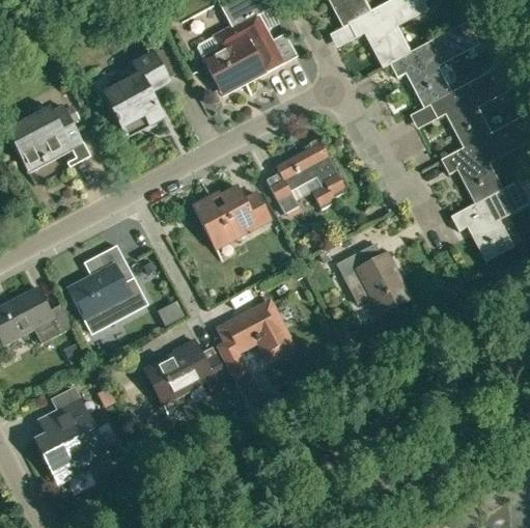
[(151,0),(156,8),(171,0),(151,0)]
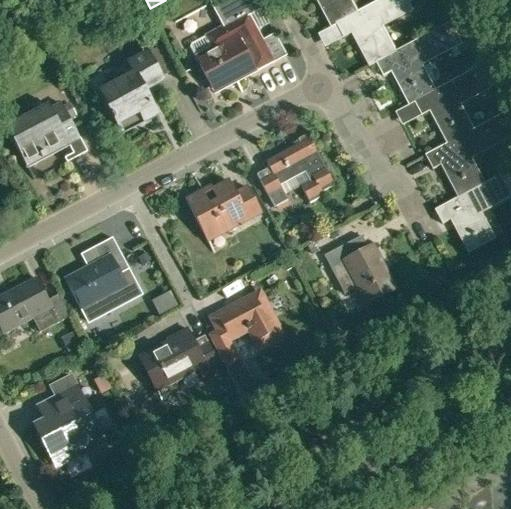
[(273,59),(256,27),(248,11),(260,5),(257,0),(209,0),(223,25),(191,42),(189,44),(214,91),(273,59)]
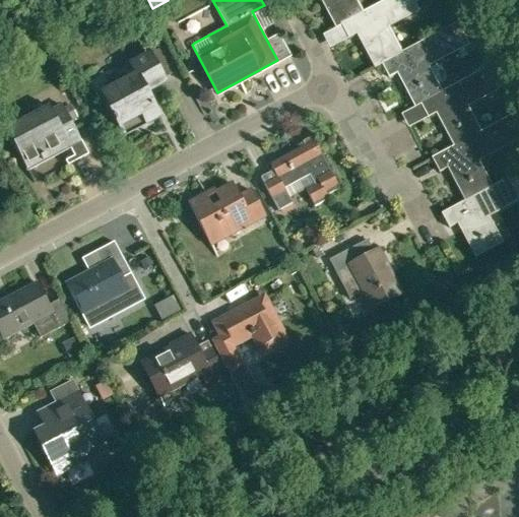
[(360,12),(360,11),(353,0),(321,0),(335,26),(340,23),(340,22),(360,12)]
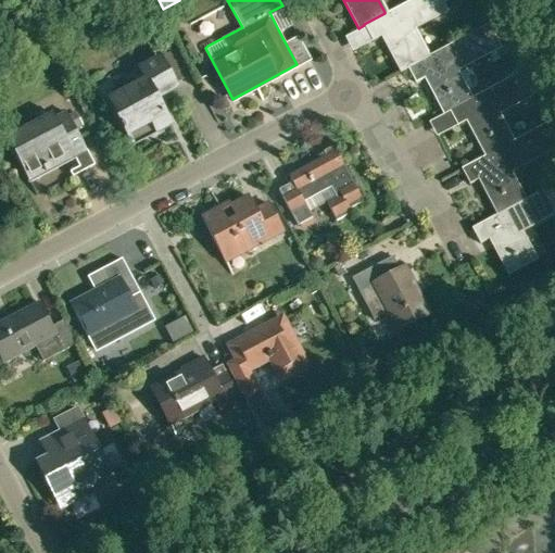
[(426,55),(426,54),(411,26),(445,8),(441,0),(406,0),(385,12),(385,13),(364,24),(364,25),(371,39),(382,33),(386,39),(383,40),(400,71),(407,66),(406,65),(426,55)]
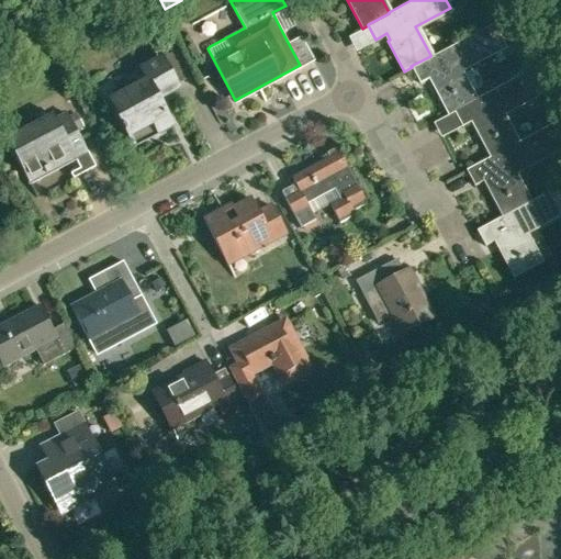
[(516,9),(492,22),(504,44),(516,37),(512,29),(523,22),(516,9)]
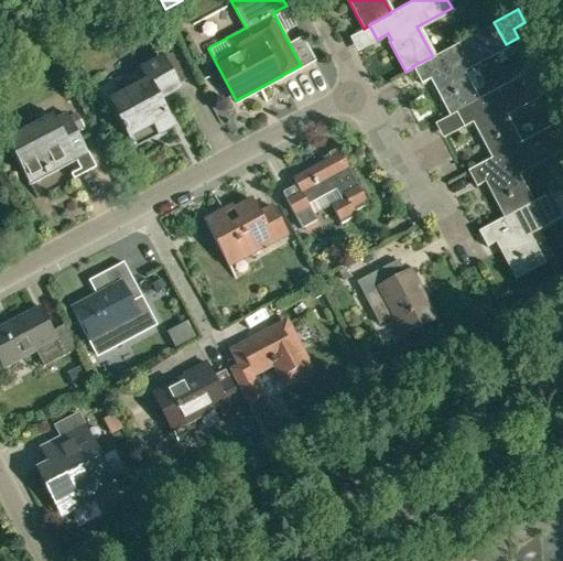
[(412,66),(413,67),(421,82),(432,76),(435,82),(432,83),(448,114),(454,110),(476,98),(476,97),(461,68),(506,44),(494,22),(432,55),(432,56),(412,66)]
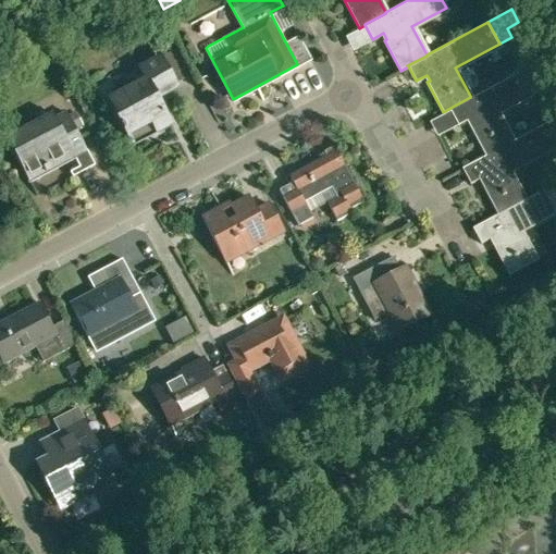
[(176,86),(160,54),(138,65),(144,77),(108,96),(128,136),(153,124),(156,130),(170,122),(156,97),(176,86)]
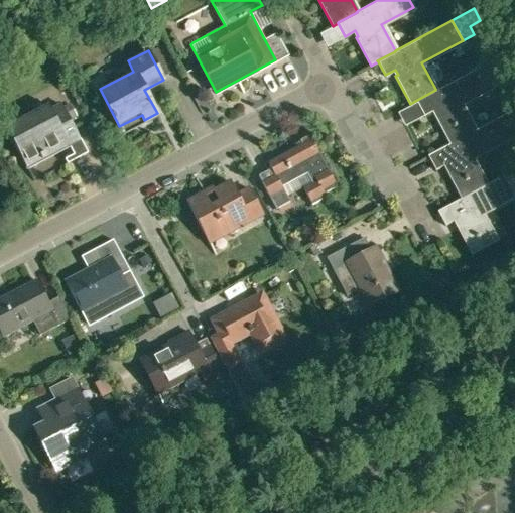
[(496,58),(486,63),(492,75),(501,70),(496,58)]
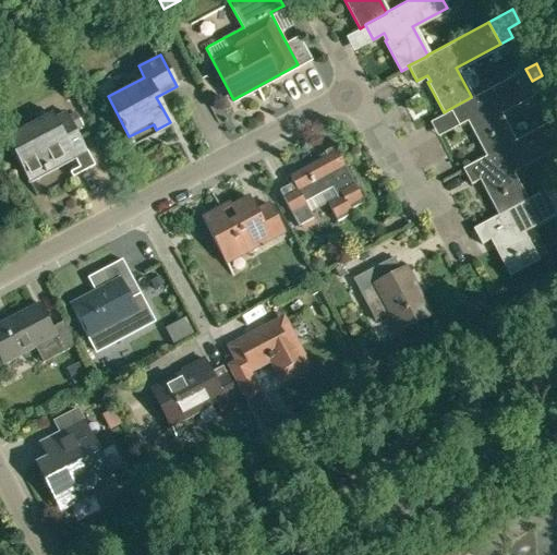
[(533,92),(521,70),(471,96),(471,97),(449,109),(458,123),(469,117),(473,123),(470,125),(486,154),(486,155),(512,140),(497,111),(533,92)]
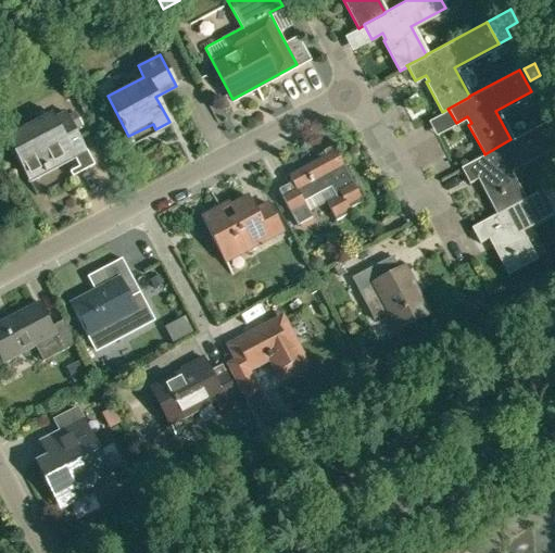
[(72,175),(93,163),(64,110),(53,116),(51,111),(4,136),(27,177),(63,158),(72,175)]
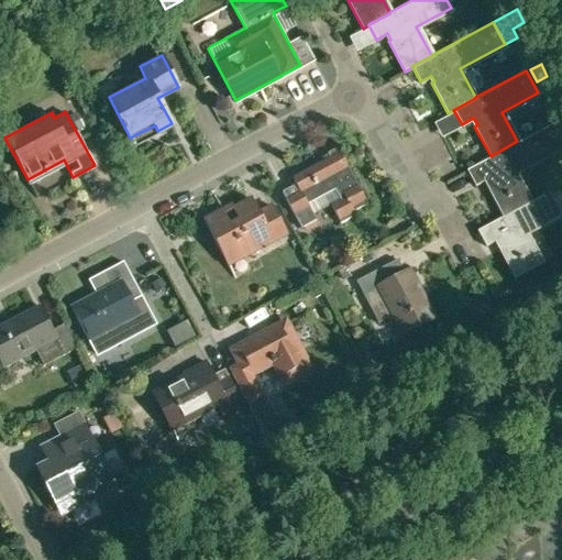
[(530,200),(515,172),(561,145),(561,143),(551,122),(517,141),(491,156),(491,155),(466,168),(475,184),(486,178),(489,184),(486,186),(503,215),(503,216),(530,200)]
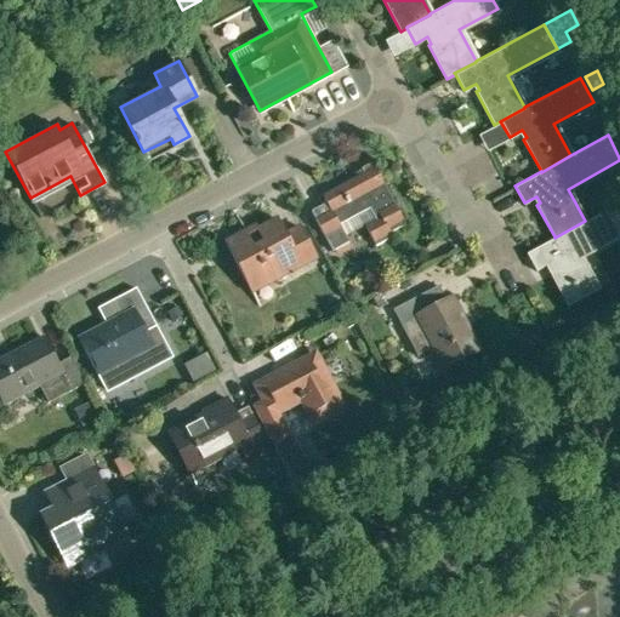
[(314,217),(331,249),(347,240),(343,234),(363,223),(371,241),(388,232),(388,230),(403,222),(370,160),(359,166),(362,171),(320,194),(329,210),(314,217)]
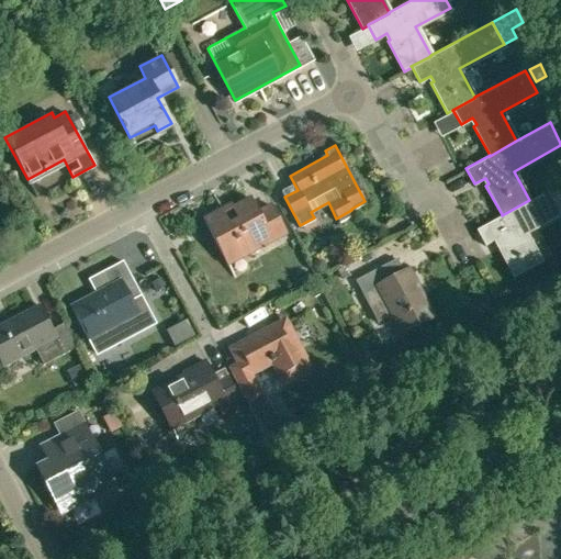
[(475,228),(484,244),(495,237),(498,244),(496,245),(513,275),(540,260),(525,231),(560,210),(560,194),(557,186),(529,200),(502,215),(502,214),(475,228)]
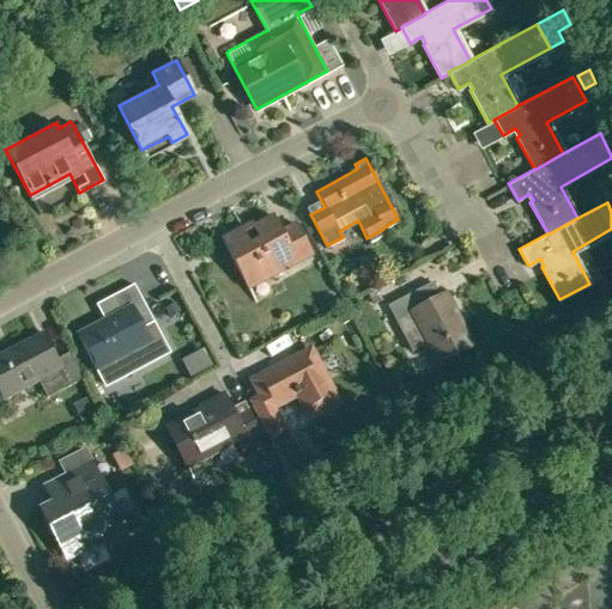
[(248,287),(310,253),(294,221),(280,229),(272,213),(243,229),(241,225),(220,236),(248,287)]
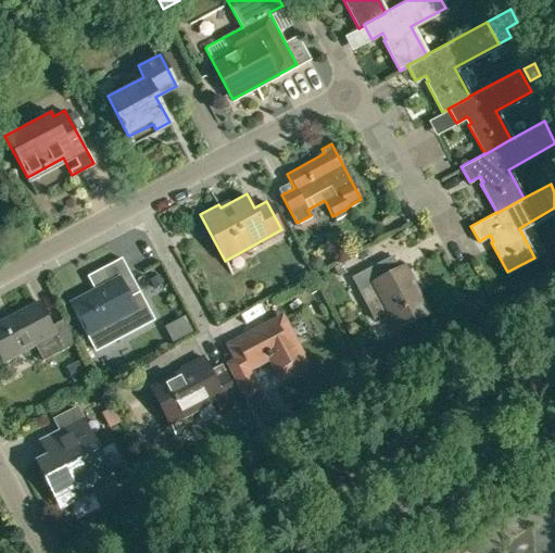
[(311,255),(310,261),(312,265),(317,266),(322,264),(323,259),(320,254),(315,253),(311,255)]
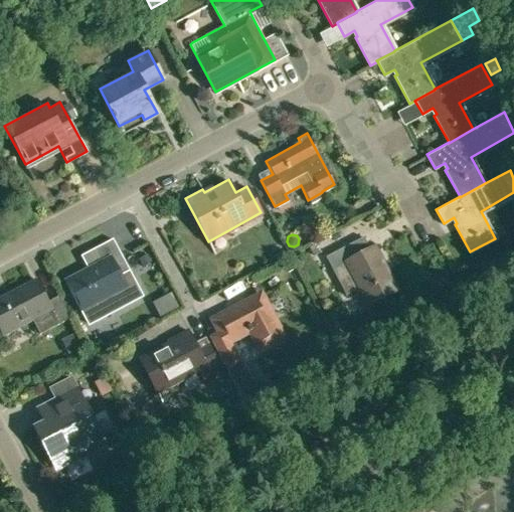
[(352,240),(323,256),(340,286),(344,294),(358,287),(366,303),(395,288),(373,245),(369,247),(362,234),(352,240)]
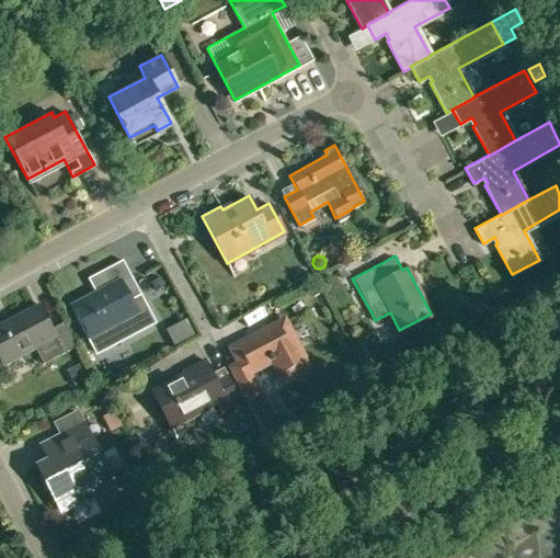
[(95,292),(70,305),(88,337),(95,352),(153,321),(139,294),(121,259),(93,274),(102,288),(95,292)]
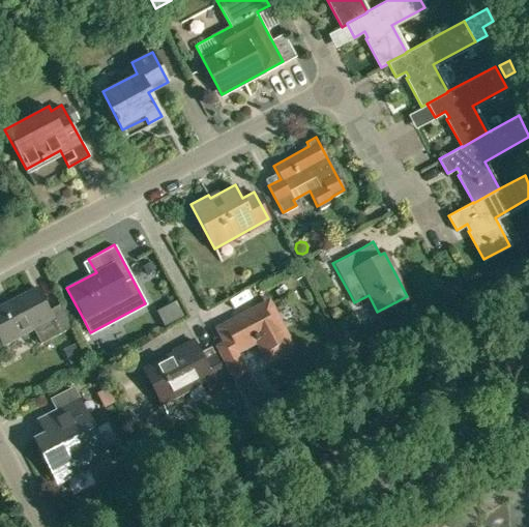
[(150,259),(141,264),(145,272),(154,267),(150,259)]
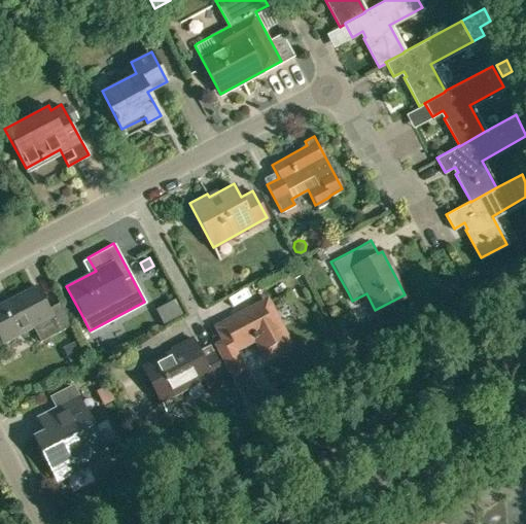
[(39,342),(71,325),(59,303),(47,308),(36,285),(0,303),(0,342),(1,345),(32,328),(39,342)]
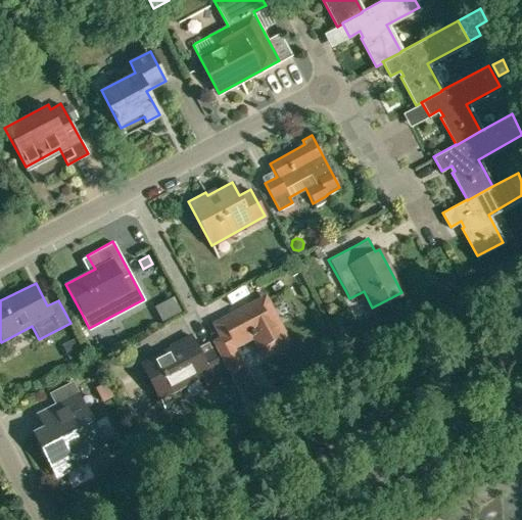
[(224,338),(212,344),(227,372),(237,389),(246,407),(246,408),(272,394),(271,393),(264,379),(254,384),(245,366),(241,368),(239,365),(229,346),(250,334),(251,336),(253,334),(259,346),(265,357),(286,344),(281,335),(262,299),(234,315),(235,316),(229,319),(226,314),(215,320),(224,338)]
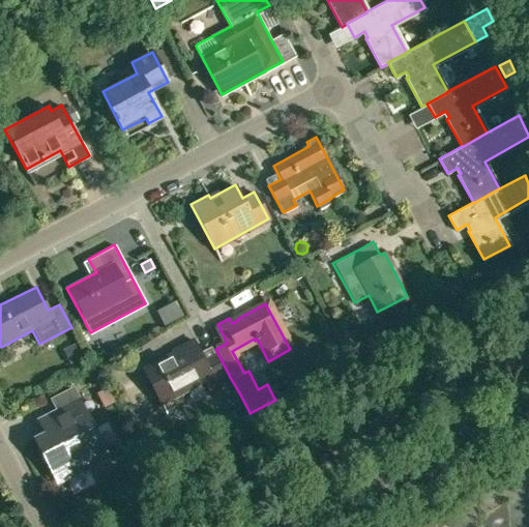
[(208,391),(227,380),(212,353),(210,354),(212,358),(203,363),(190,340),(177,347),(179,351),(171,355),(169,353),(140,369),(165,414),(167,413),(162,405),(203,382),(208,391)]
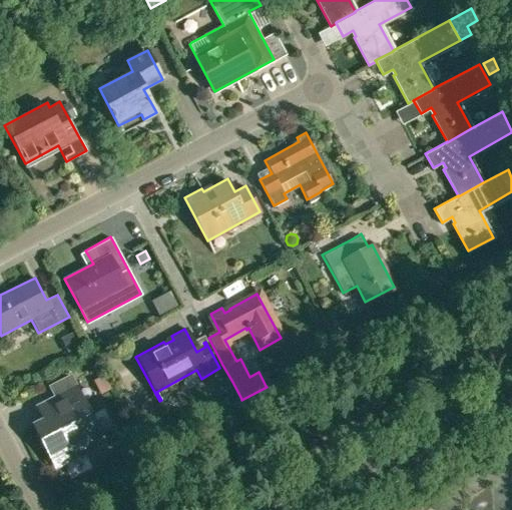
[(103,374),(92,379),(99,393),(110,388),(103,374)]
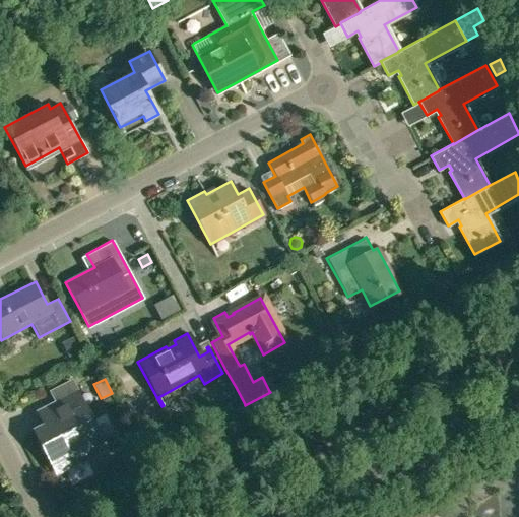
[(234,392),(222,399),(230,410),(241,404),(234,392)]
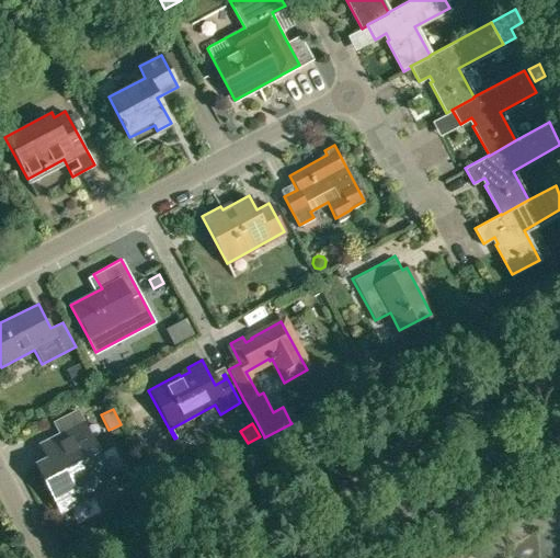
[(40,467),(54,496),(52,497),(52,499),(55,498),(61,511),(82,500),(82,501),(112,486),(81,424),(52,440),(59,455),(36,466),(37,468),(40,467)]
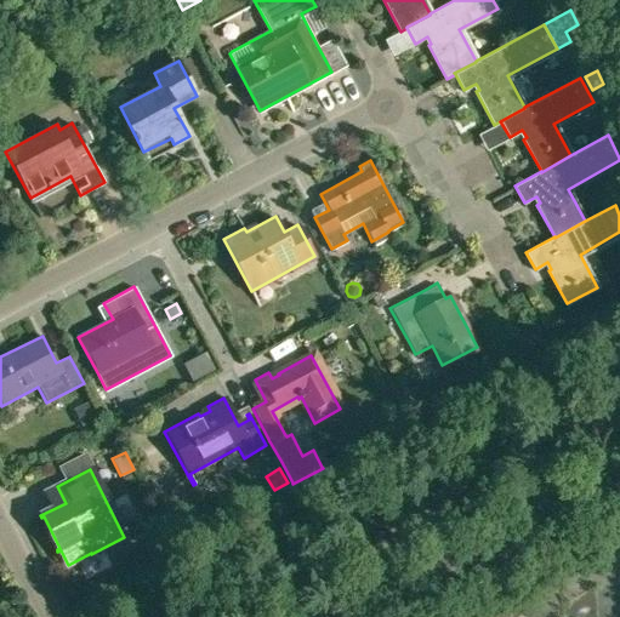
[(186,523),(174,529),(180,541),(192,535),(186,523)]
